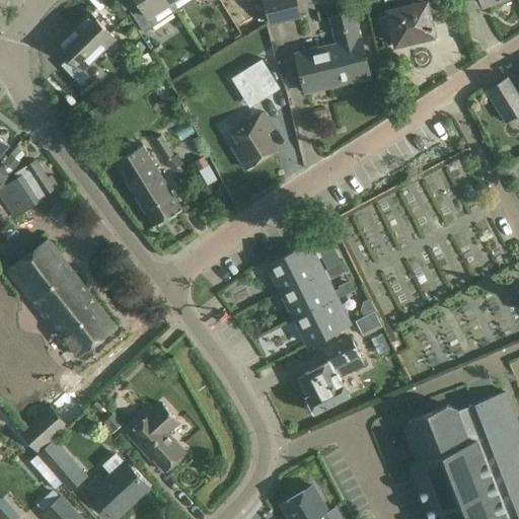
[(168,0),(137,0),(138,1),(128,8),(140,24),(145,32),(155,25),(149,16),(170,2),(168,0)]
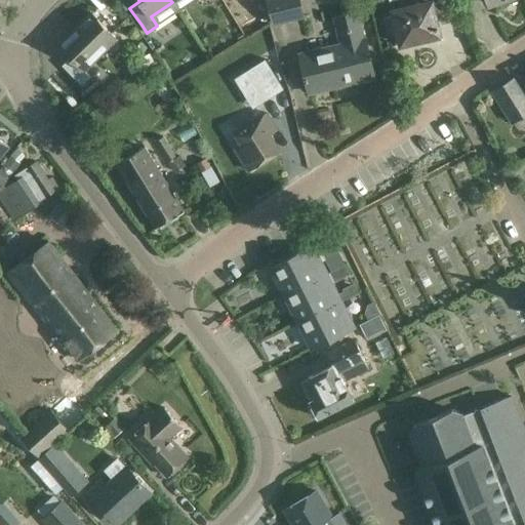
[(267,0),(273,24),(289,19),(284,0),(297,0),(298,1),(299,1),(298,0),(267,0)]
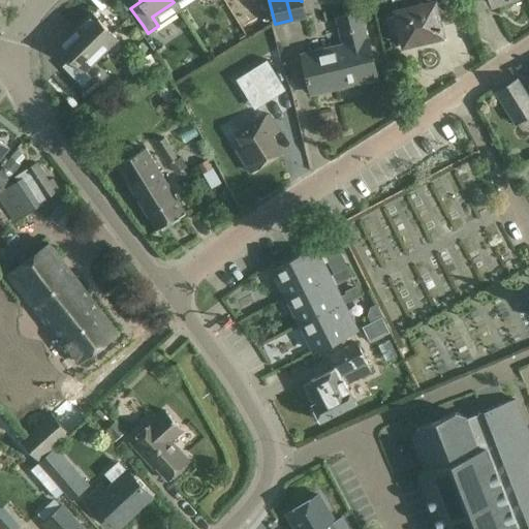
[(392,0),(399,29),(400,29),(404,44),(443,35),(435,1),(438,0),(392,0)]
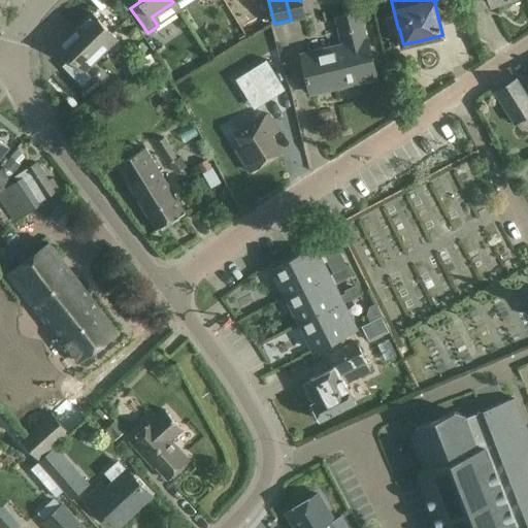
[(334,88),(376,77),(367,38),(365,38),(359,11),(336,17),(342,44),(300,55),(307,83),(307,81),(309,88),(333,83),(334,88)]
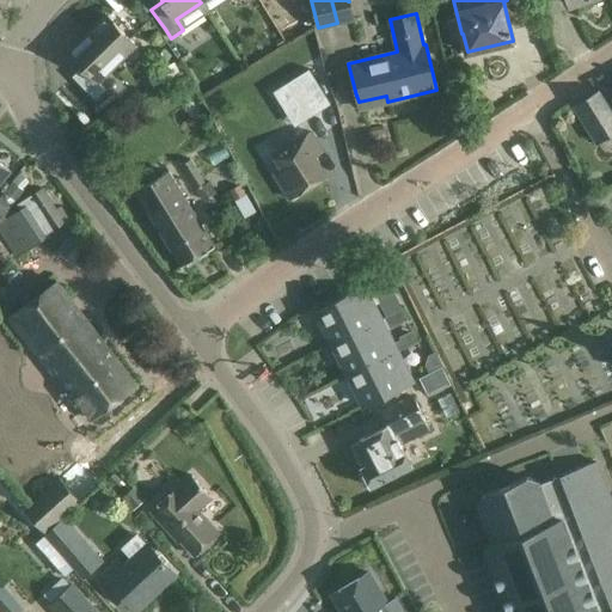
[(298,14),(283,23),(293,37),(306,28),(300,18),(298,14)]
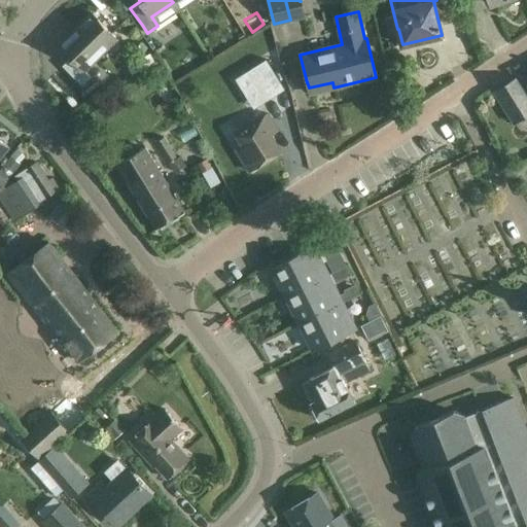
[(117,40),(92,13),(75,29),(101,56),(117,40)]
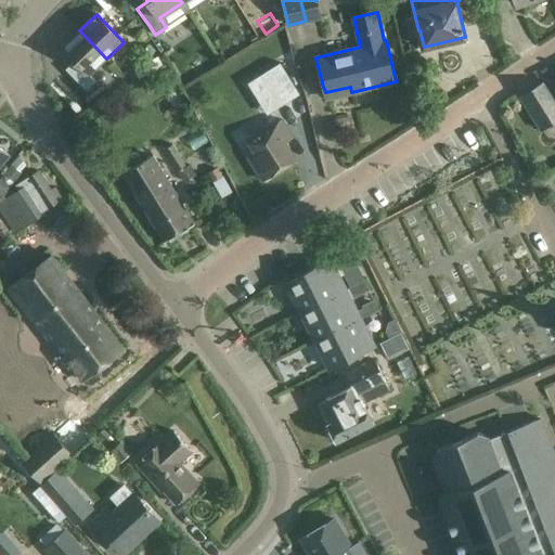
[(87,91),(97,81),(90,75),(106,59),(79,30),(62,47),(75,61),(65,69),(87,91)]
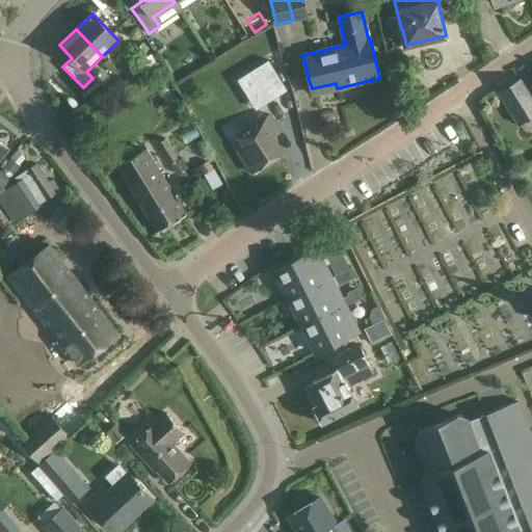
[(141,42),(135,50),(142,56),(149,49),(141,42)]
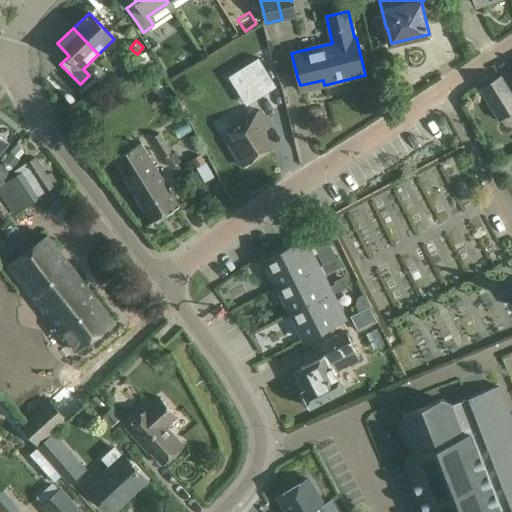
[(259,58),(228,76),(247,106),(277,87),(259,58)]
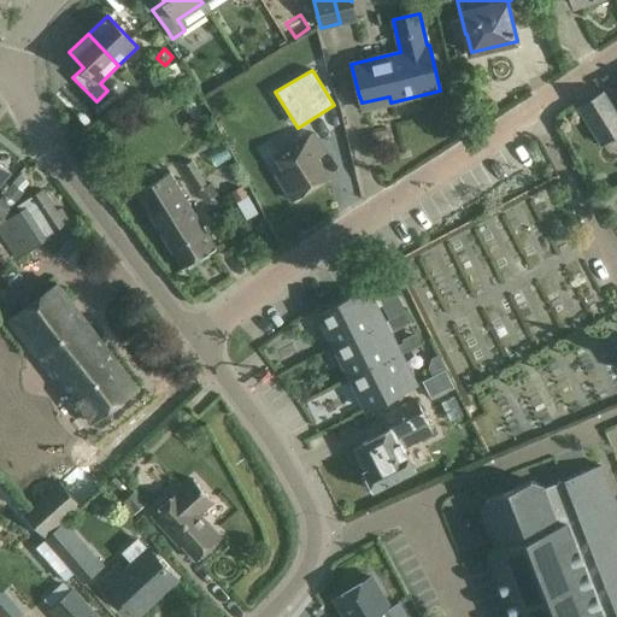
[(579,107),(600,142),(616,131),(616,112),(604,92),(579,107)]
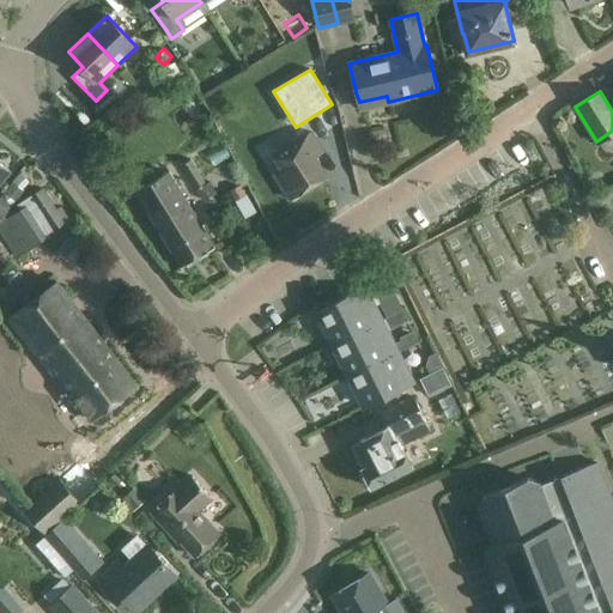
[(273,171),(278,178),(291,199),(327,176),(311,152),(320,147),(310,132),(274,155),(281,167),(273,171)]
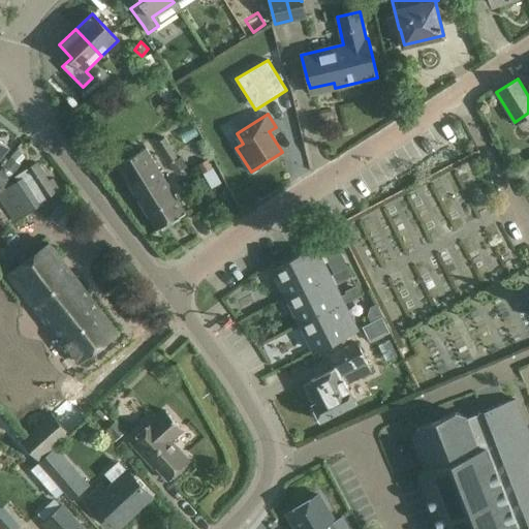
[(164,137),(161,139),(157,143),(169,163),(168,164),(175,174),(187,166),(181,156),(178,158),(164,137)]
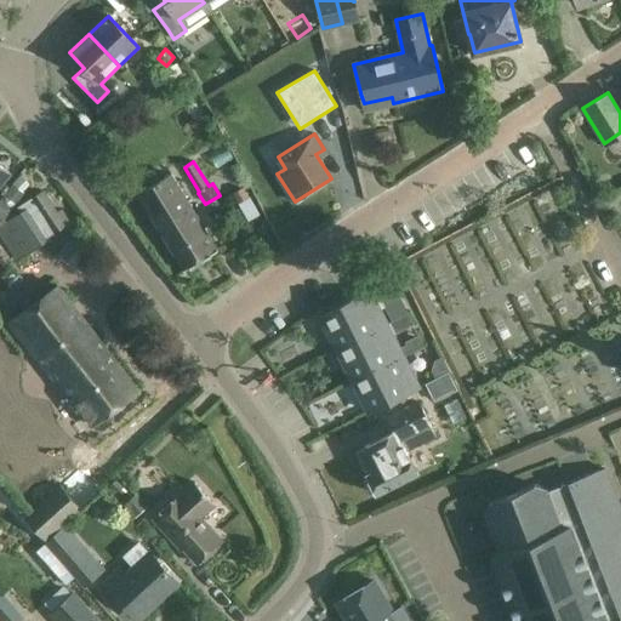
[(171,175),(138,195),(184,271),(217,250),(171,175)]
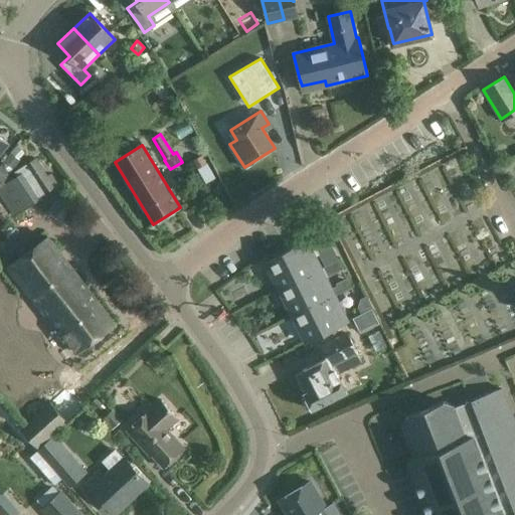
[(206,164),(201,155),(192,161),(205,184),(215,178),(207,164),(206,164)]
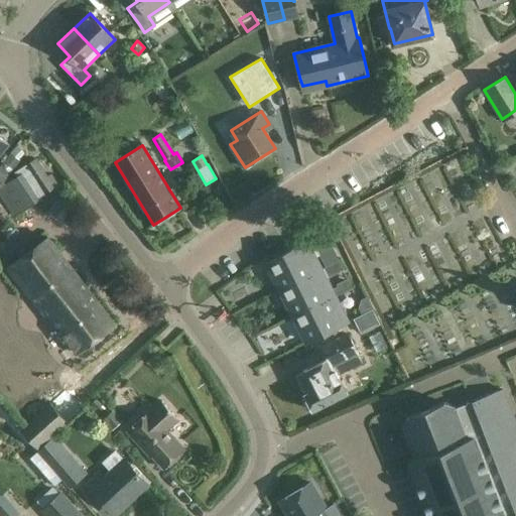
[(47,176),(36,159),(26,165),(26,166),(16,172),(19,176),(14,179),(2,163),(0,165),(0,197),(12,216),(39,198),(33,188),(35,186),(40,196),(57,184),(51,174),(47,176)]
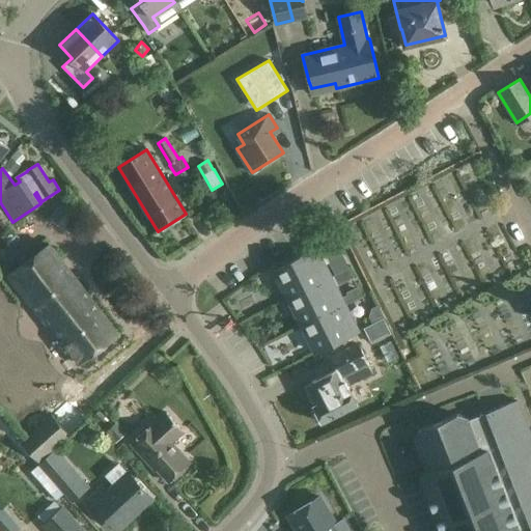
[(81,362),(102,346),(118,334),(49,244),(32,256),(7,275),(54,335),(58,332),(81,362)]
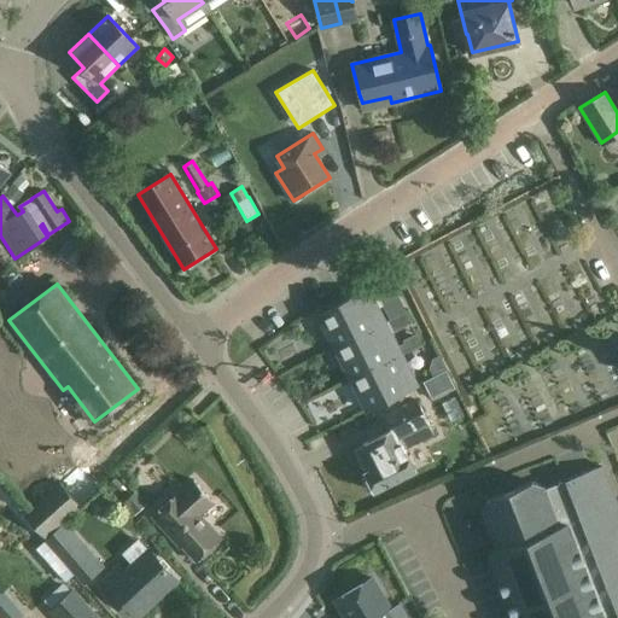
[(368,290),(320,315),(336,347),(385,322),(368,290)]
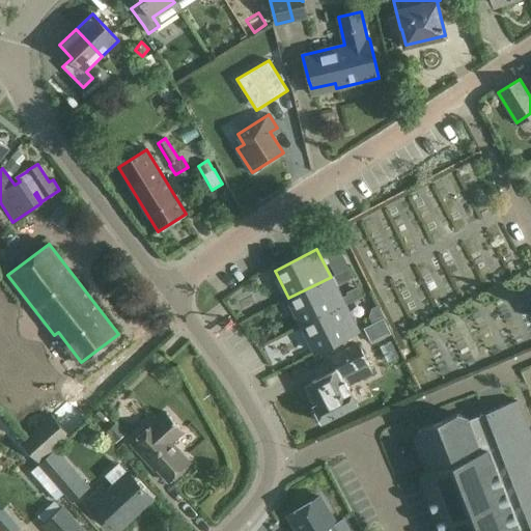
[(331,277),(288,298),(302,325),(344,304),(331,277)]
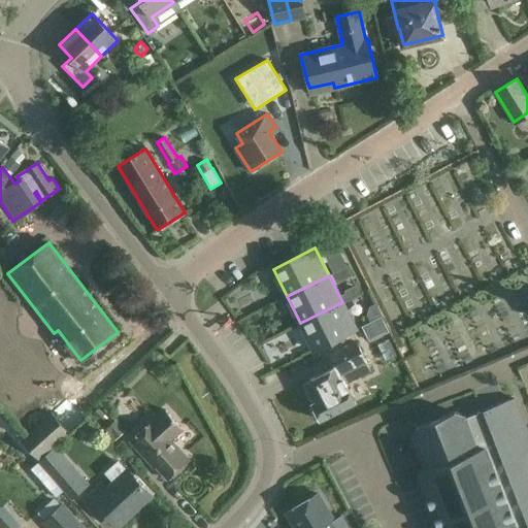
[(342,302),(300,323),(314,350),(356,329),(342,302)]
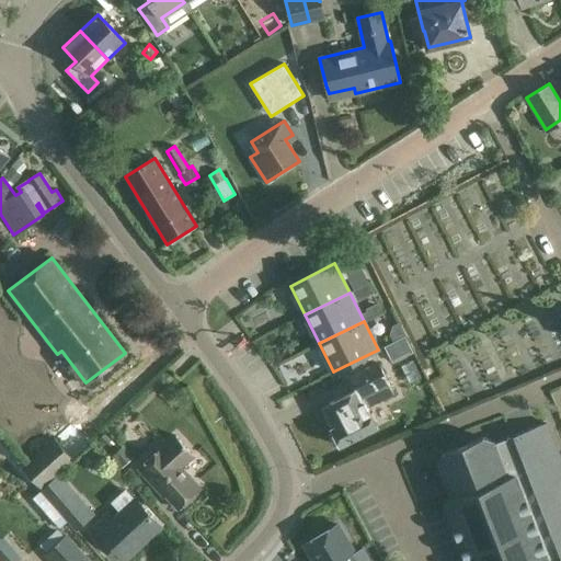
[(392,325),(390,335),(393,342),(405,335),(400,322),(392,325)]
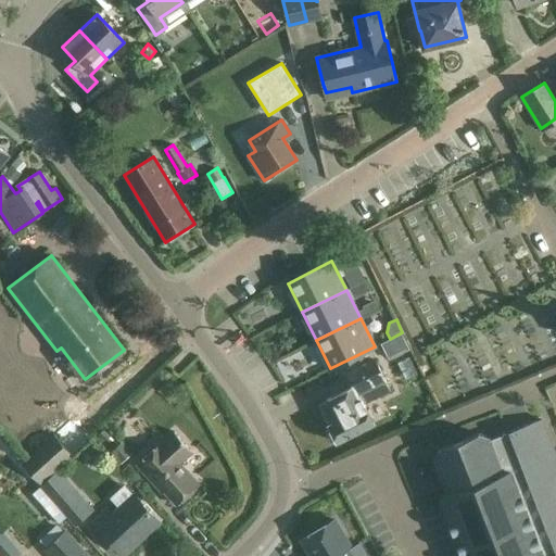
[(338,442),(374,425),(363,403),(390,390),(376,361),(353,371),(359,383),(320,403),(330,424),(329,425),(326,430),(331,441),(338,442)]
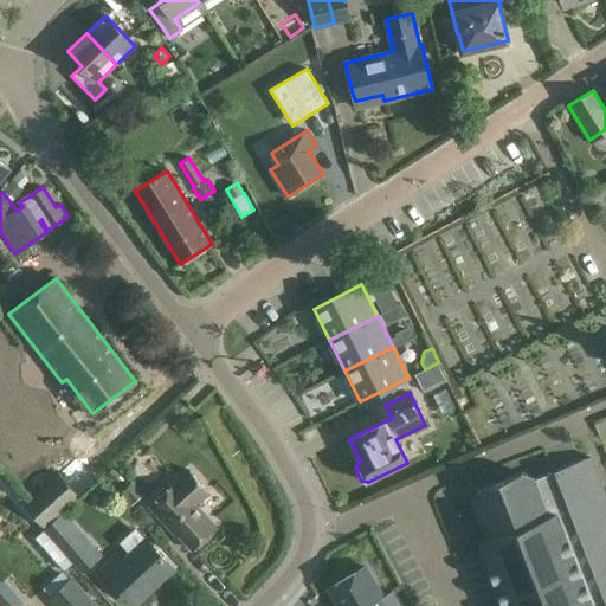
[(11,457),(0,465),(0,471),(18,491),(31,479),(11,457)]
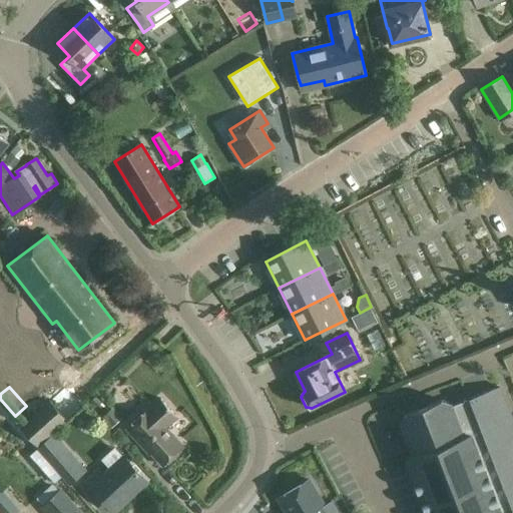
[(407,459),(427,512),(512,512),(512,421),(500,387),(465,400),(452,405),(441,400),(406,414),(401,425),(413,456),(407,459)]
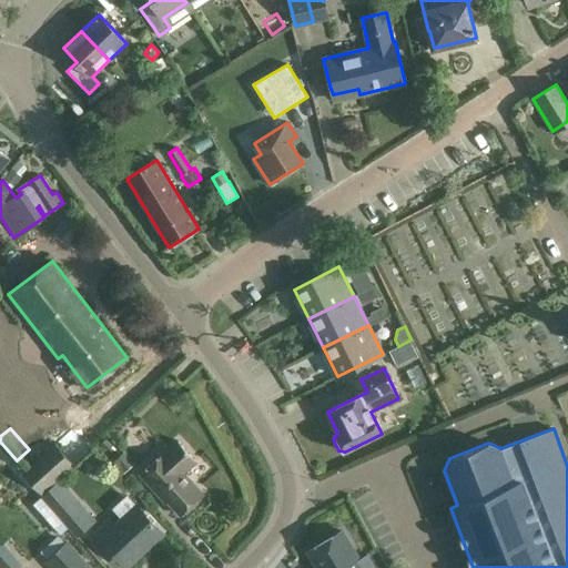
[(164,452),(140,475),(159,496),(161,494),(181,516),(203,495),(183,473),(196,462),(179,442),(165,453),(164,452)]
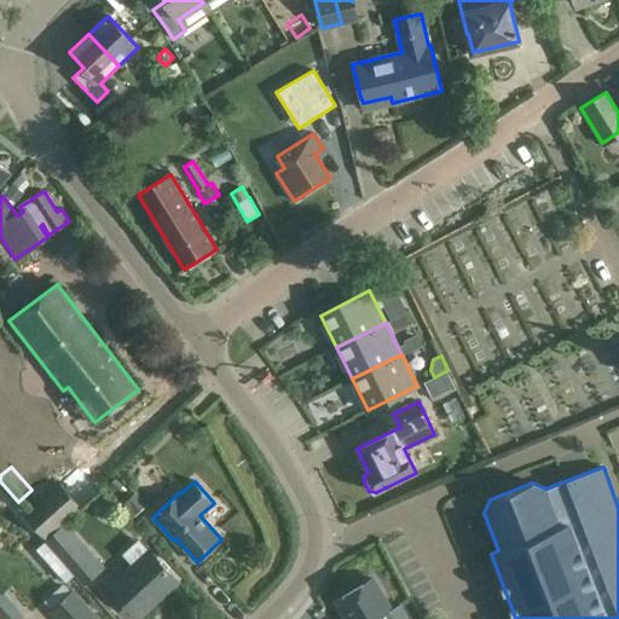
[(24,516),(45,539),(81,507),(61,484),(24,516)]
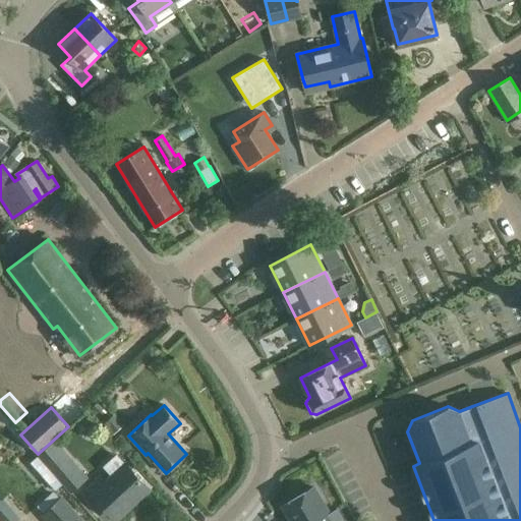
[(104,424),(114,435),(124,425),(114,415),(104,424)]
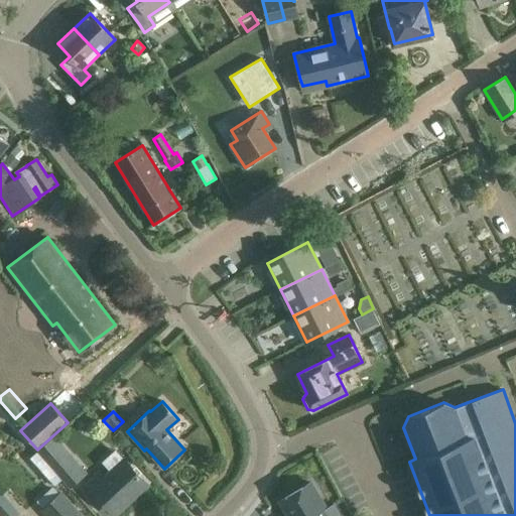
[(85,473),(53,436),(38,449),(70,486),(85,473)]
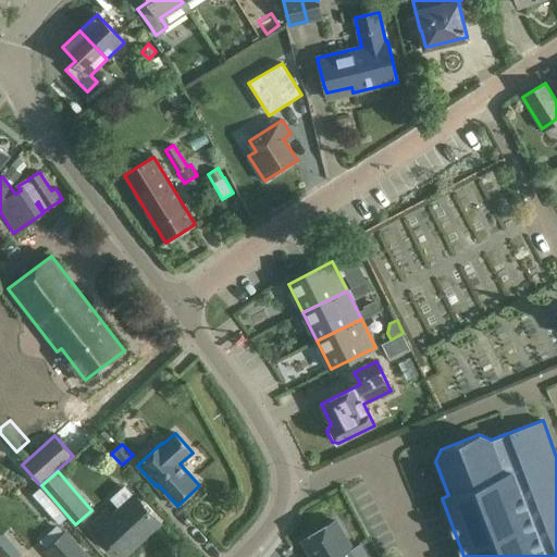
[(109,509),(94,522),(109,539),(124,555),(137,543),(134,540),(156,519),(141,504),(135,496),(133,496),(125,487),(112,499),(120,508),(113,514),(109,509)]
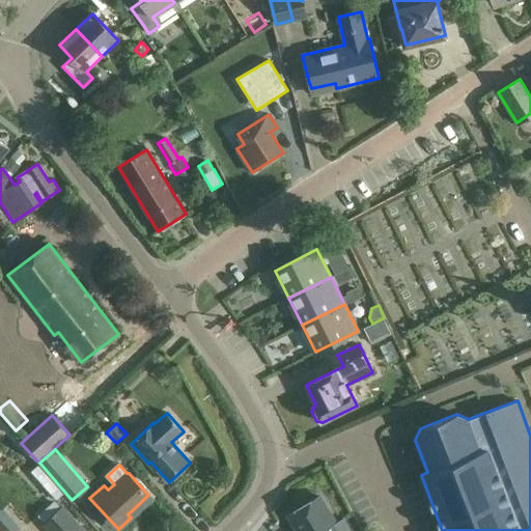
[(320,494),(285,515),(295,530),(352,530),(343,518),(337,522),(320,494)]
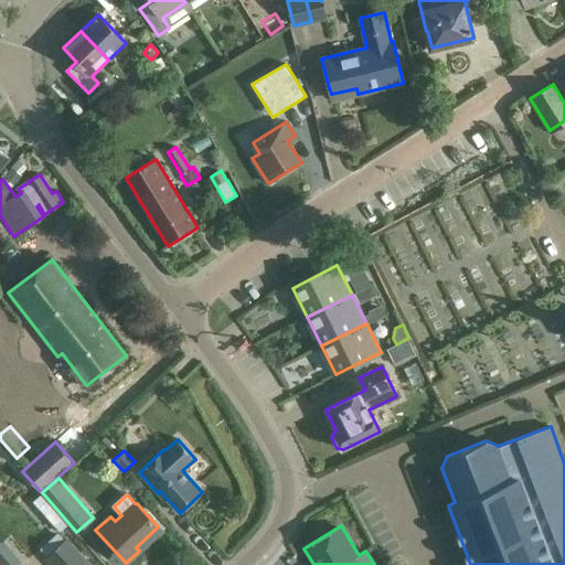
[(91,564),(67,540),(46,558),(53,564),(91,564)]
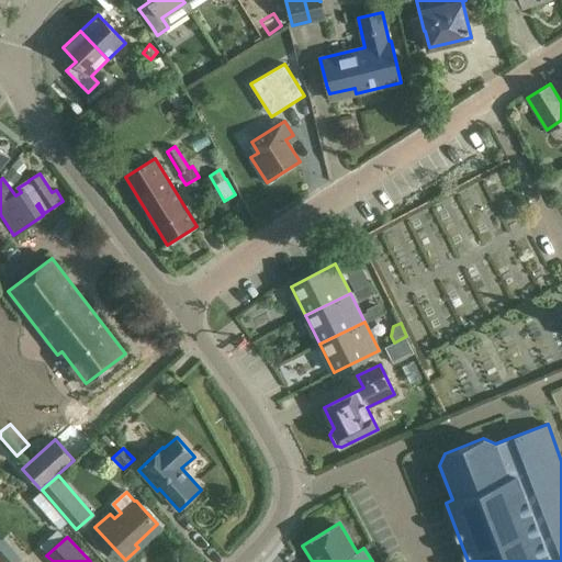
[(12,561),(15,560),(0,542),(0,561),(12,561)]
